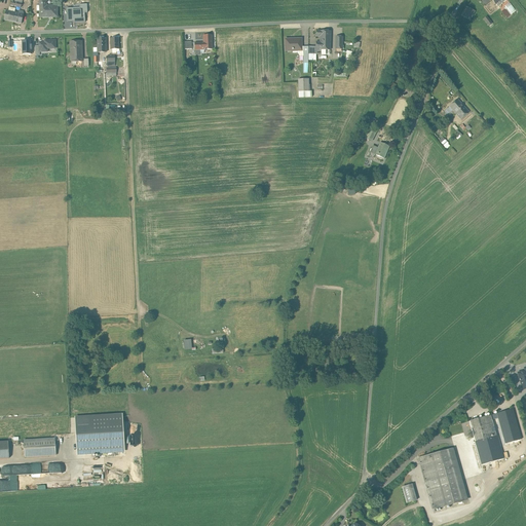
[(45,0),(39,0),(40,17),(57,17),(57,10),(54,10),(54,6),(46,6),(45,0)]
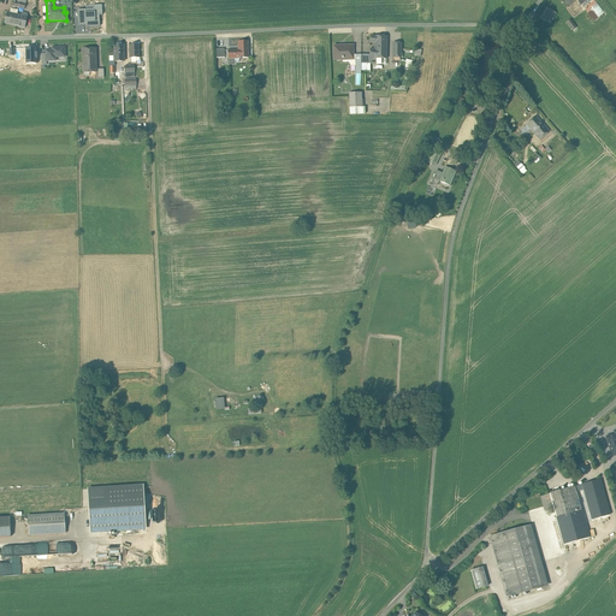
[(576,1),(568,7),(574,16),(584,9),(581,6),(580,6),(576,1)]
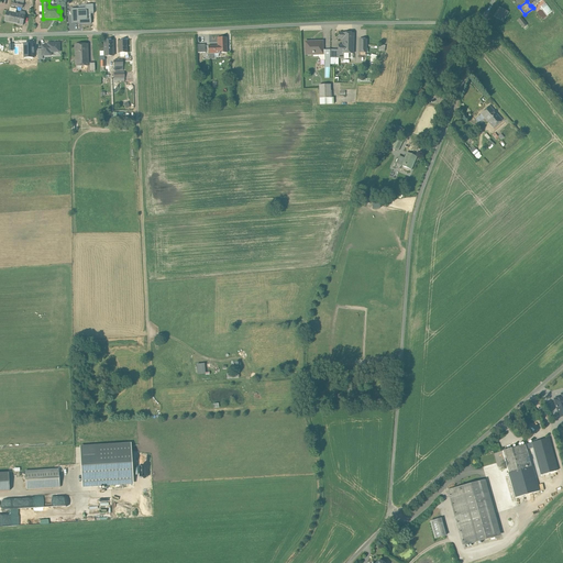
[(547,2),(540,7),(541,9),(538,11),(542,19),(553,12),(547,2)]
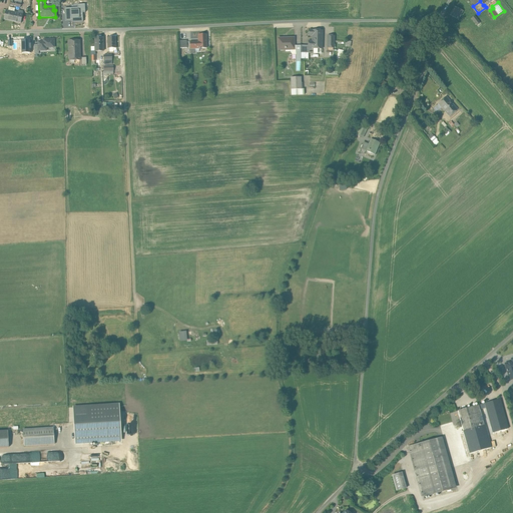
[(77,7),(64,8),(65,21),(72,21),(72,22),(83,22),(82,13),(85,12),(85,4),(77,4),(77,7)]
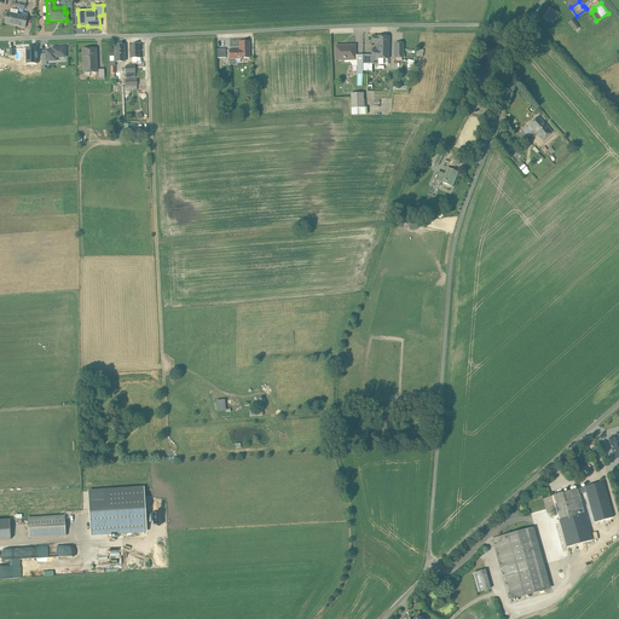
[(559,13),(548,7),(543,18),(554,23),(559,13)]
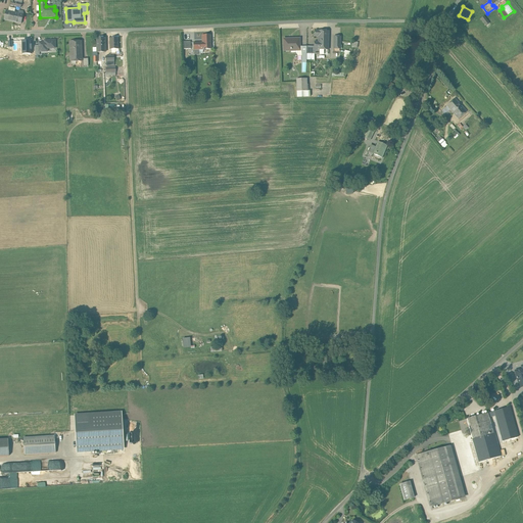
[(14,12),(6,10),(3,20),(12,22),(14,12)]
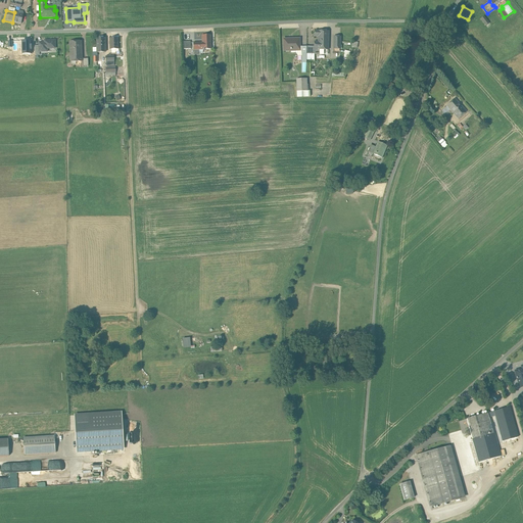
[(24,14),(14,12),(12,22),(20,25),(24,14)]
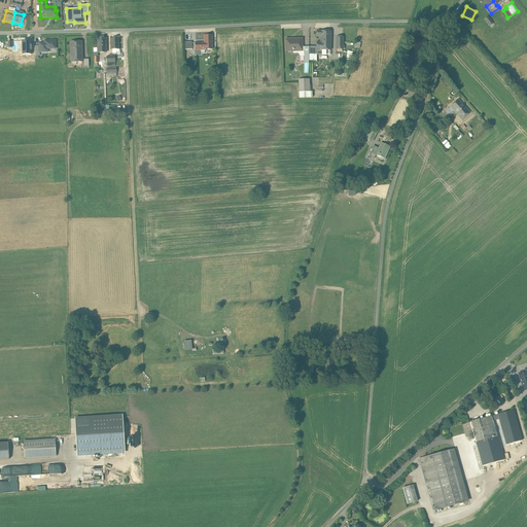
[(330,31),(316,31),(316,36),(320,36),(320,44),(316,45),(316,47),(316,55),(321,55),(320,49),(330,49),(330,31)]
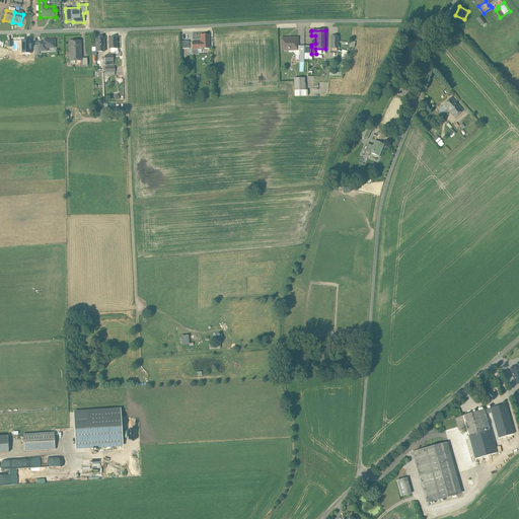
[(209,34),(201,34),(201,42),(196,43),(196,49),(209,49),(209,34)]
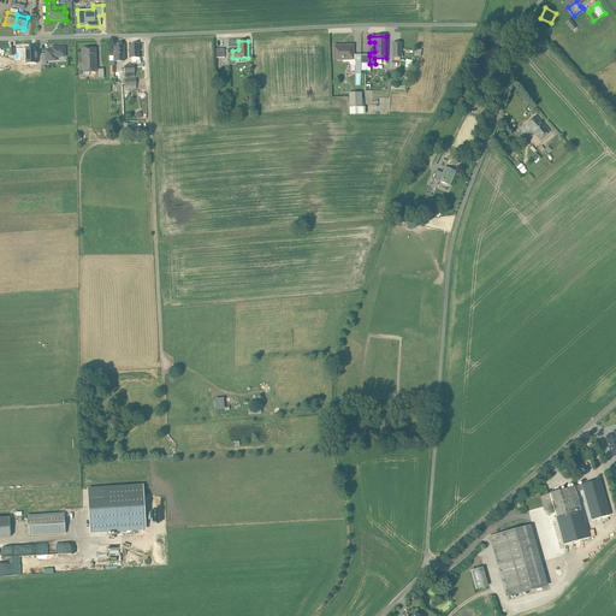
[(138,45),(129,45),(130,58),(129,58),(130,63),(136,61),(136,58),(140,58),(138,45)]
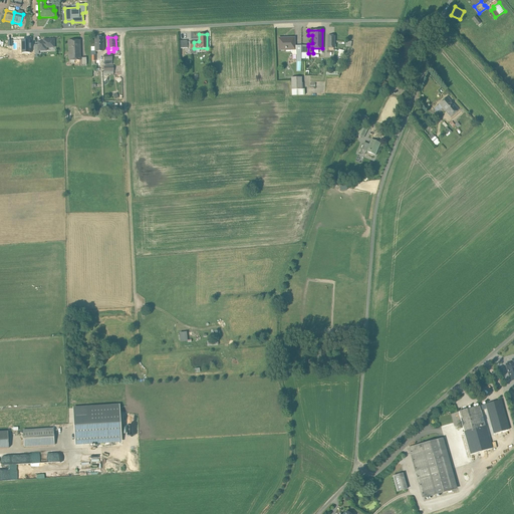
[(103,38),(95,38),(95,46),(91,46),(92,51),(95,51),(103,50),(103,38)]
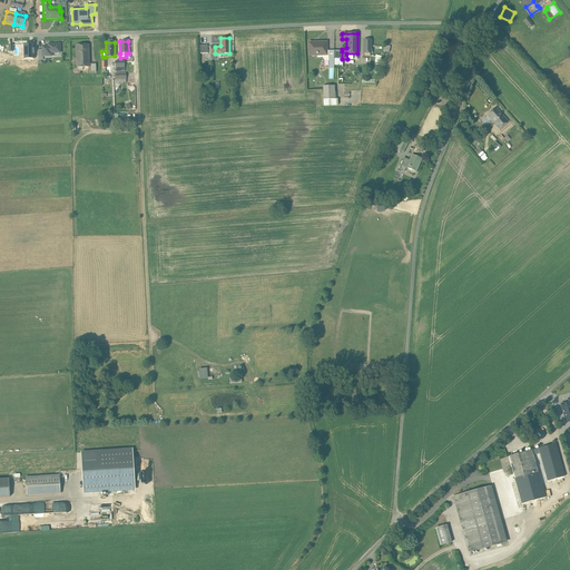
[(322,43),(308,45),(308,57),(316,57),(316,56),(317,56),(317,53),(327,53),(326,42),(321,42),(322,43)]
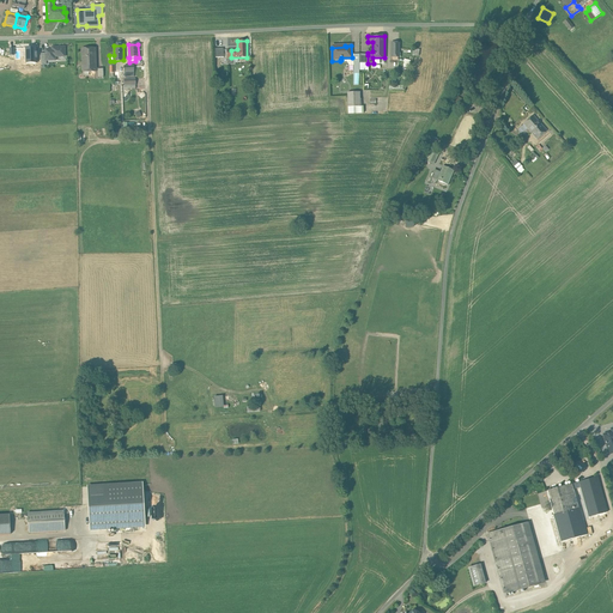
[(65,47),(54,47),(54,49),(46,50),(46,54),(46,61),(55,60),(55,56),(65,56),(65,47)]
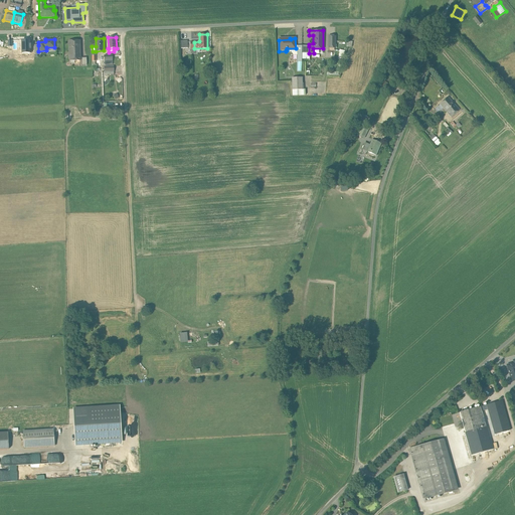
[(22,40),(23,52),(31,52),(31,48),(30,48),(30,45),(29,45),(29,43),(27,43),(27,42),(30,42),(30,40),(22,40)]
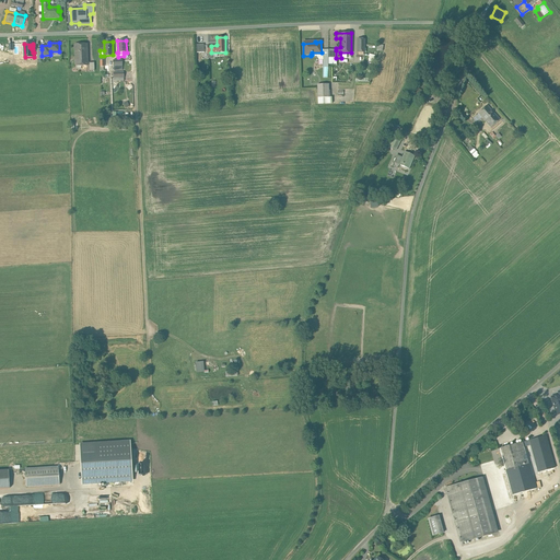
[(86,44),(76,44),(76,66),(88,66),(86,44)]
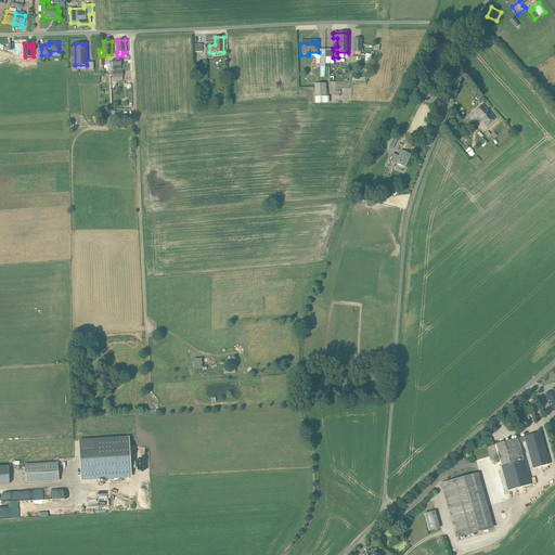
[(120,60),(112,60),(113,69),(120,69),(120,60)]
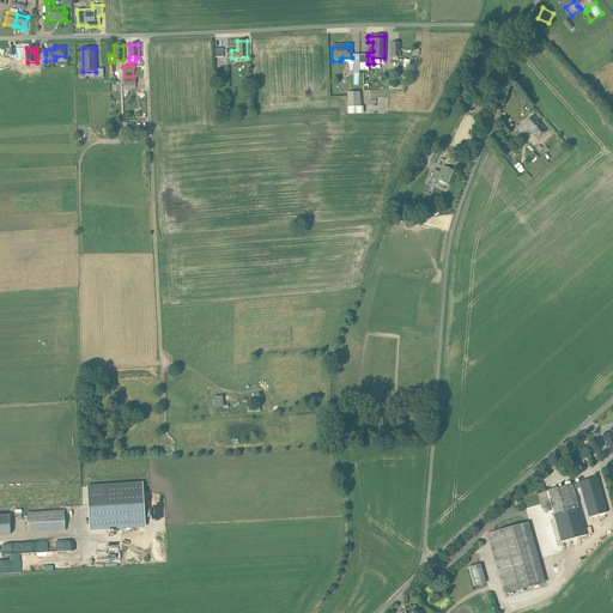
[(347,92),(349,113),(360,111),(359,92),(347,92)]
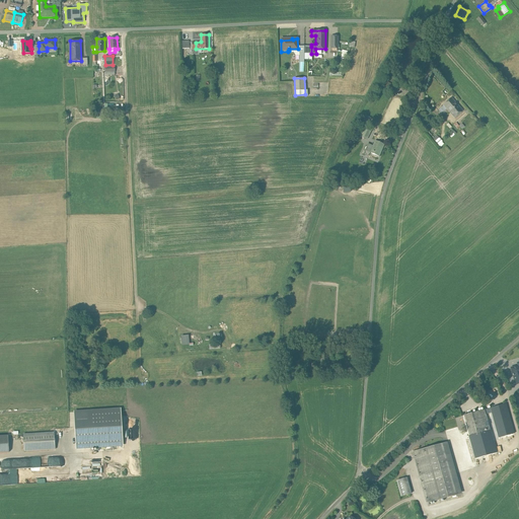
[(458,105),(451,97),(443,105),(450,113),(458,105)]
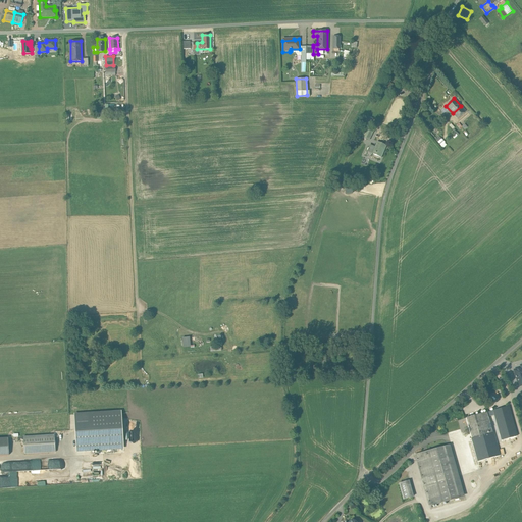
[(461,106),(453,113),(457,119),(466,111),(461,106)]
